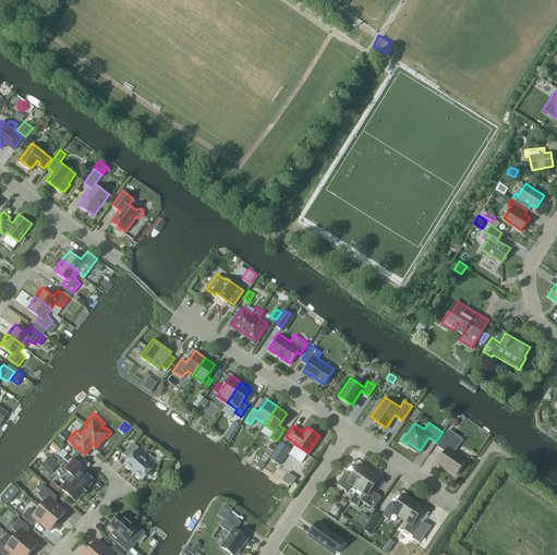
[(457,473),(467,458),(455,450),(463,437),(449,427),(438,444),(446,449),(437,461),(444,466),(445,465),(457,473)]
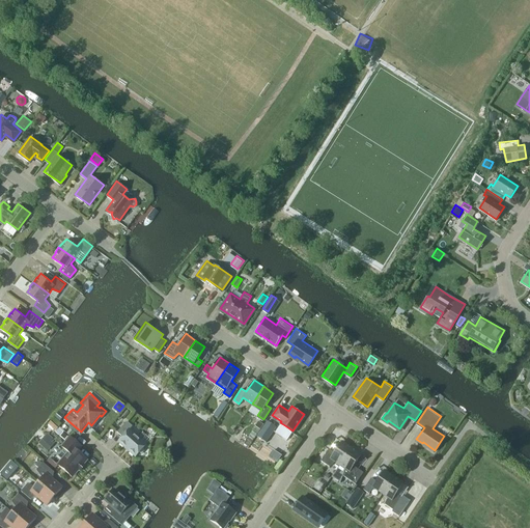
[(65,413),(60,409),(54,415),(60,419),(65,413)]
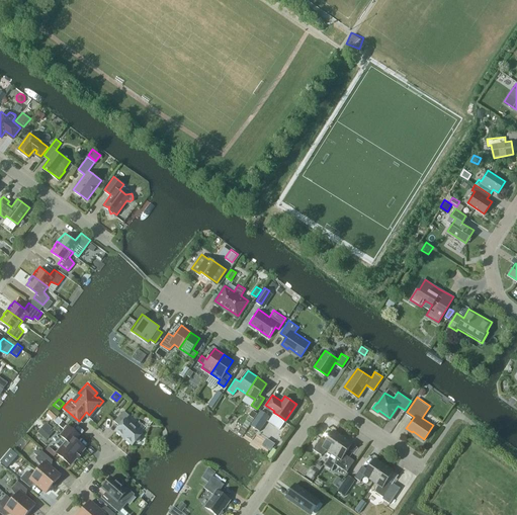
[(55,418),(58,415),(51,408),(48,412),(55,418)]
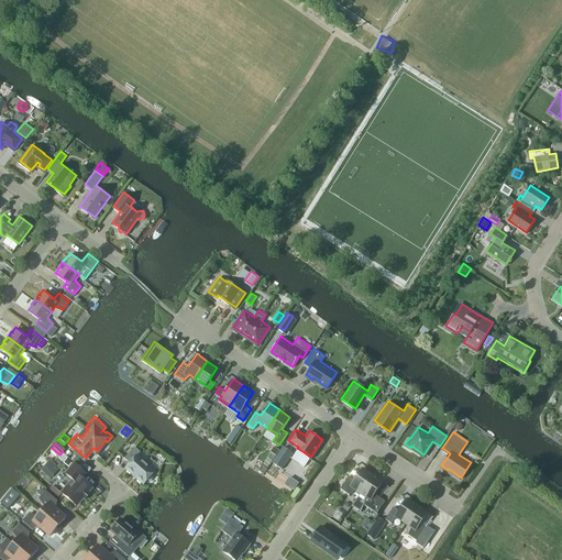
[(144,482),(155,469),(138,453),(141,450),(135,445),(124,456),(131,461),(127,465),(144,482)]
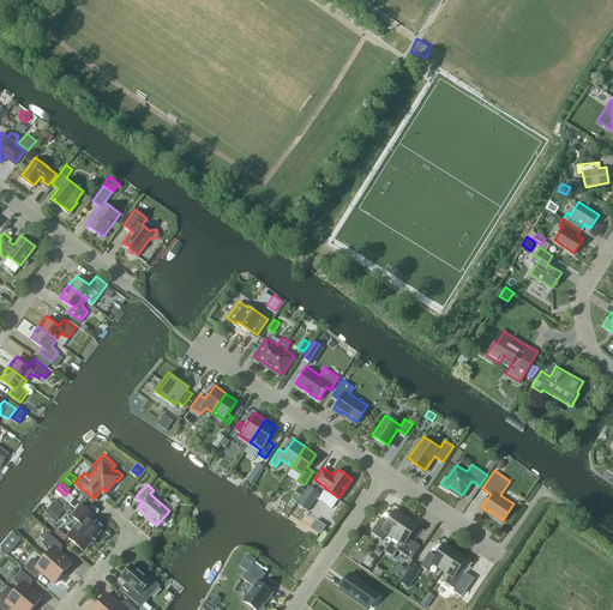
[(299,497),(305,488),(299,484),(293,494),(299,497)]
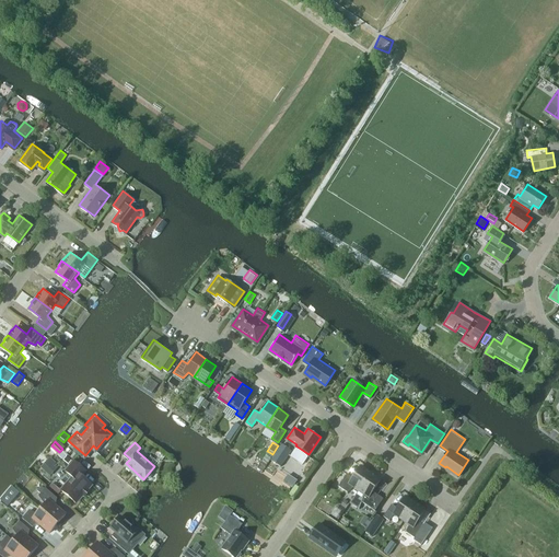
[(291,449),(282,442),(272,457),(281,463),(291,449)]
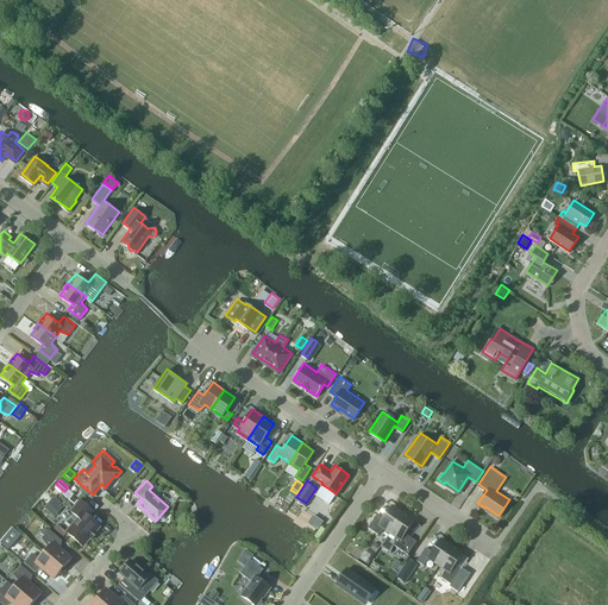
[(45,505),(51,511),(61,500),(55,495),(45,505)]
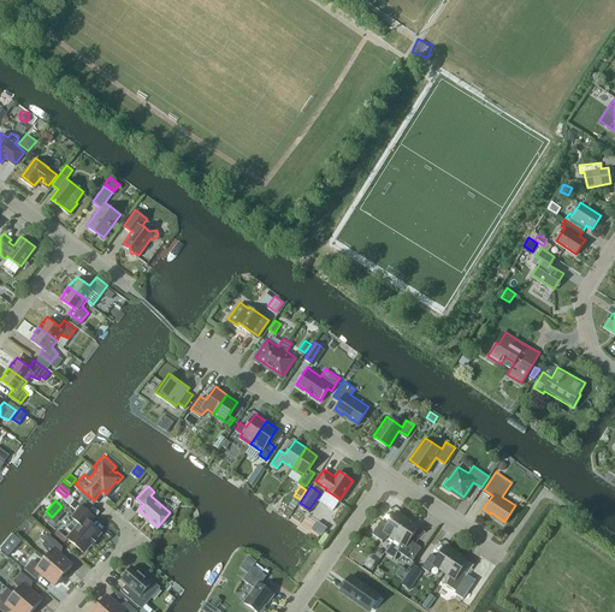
[(84,550),(101,530),(90,520),(95,515),(82,504),(72,515),(81,522),(67,536),(84,550)]
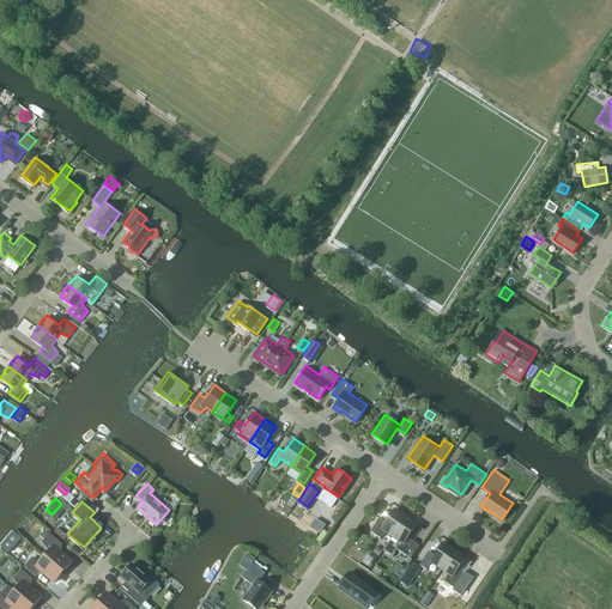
[(393,534),(406,515),(395,507),(387,521),(380,516),(371,529),(381,536),(387,530),(393,534)]
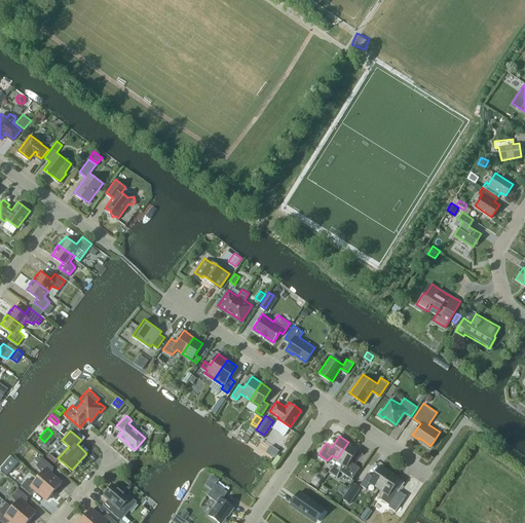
[(338,476),(340,470),(352,478),(361,467),(350,459),(358,448),(348,442),(337,458),(329,471),(338,476)]
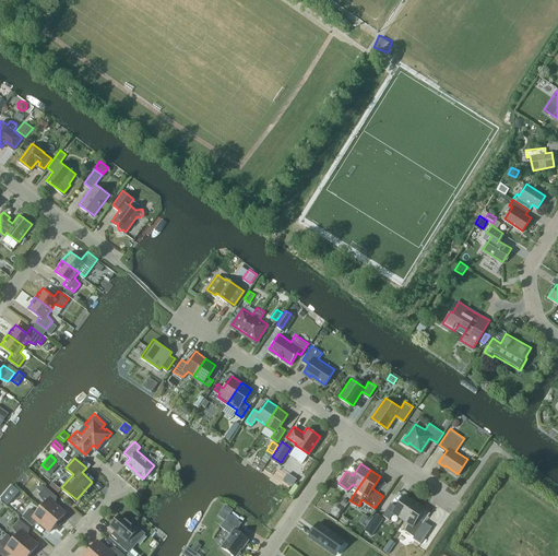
[(58,491),(61,487),(52,480),(49,484),(58,491)]
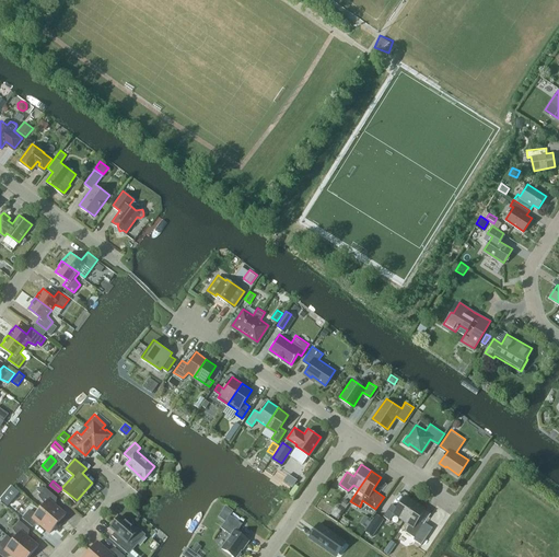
[(41,507),(58,521),(66,512),(53,501),(57,496),(46,485),(45,486),(43,483),(37,488),(41,491),(38,494),(45,502),(41,507)]
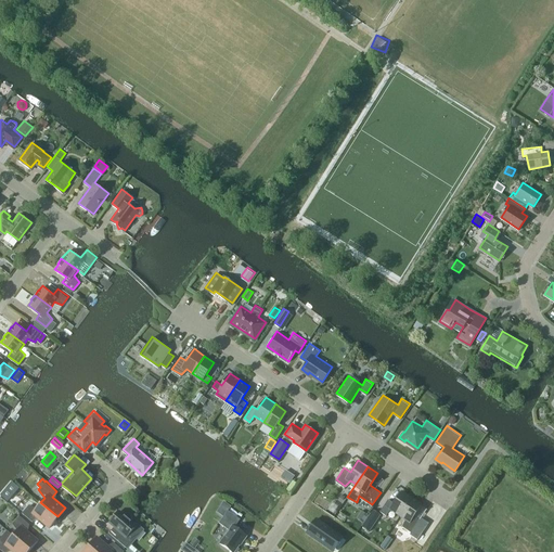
[(1,493),(8,499),(18,487),(12,482),(1,493)]
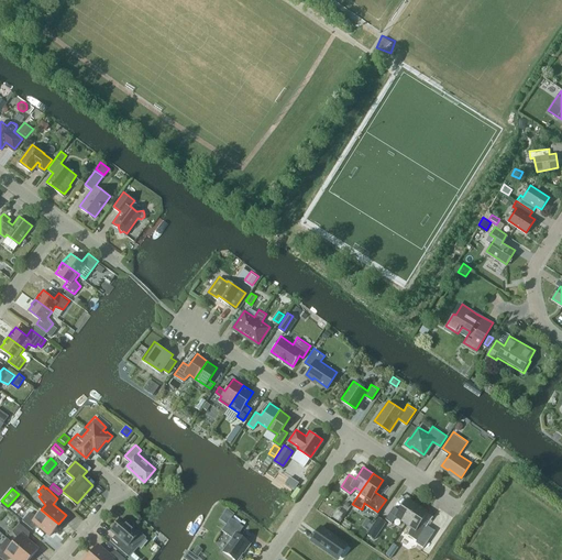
[(406,522),(418,504),(408,496),(400,508),(395,505),(386,517),(393,522),(397,515),(406,522)]
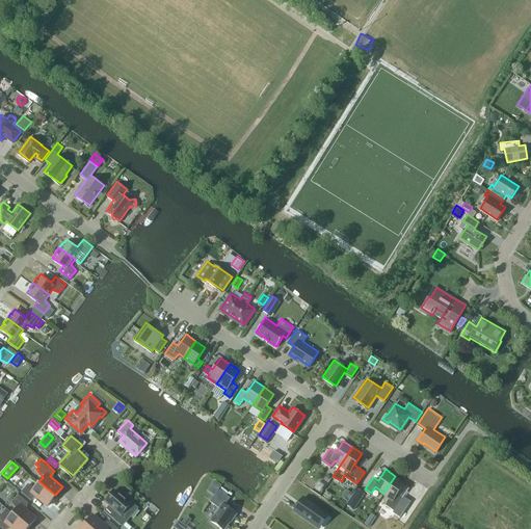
[(383,493),(389,496),(386,503),(395,509),(395,511),(401,516),(412,500),(405,497),(402,497),(397,494),(405,482),(395,476),(383,493)]
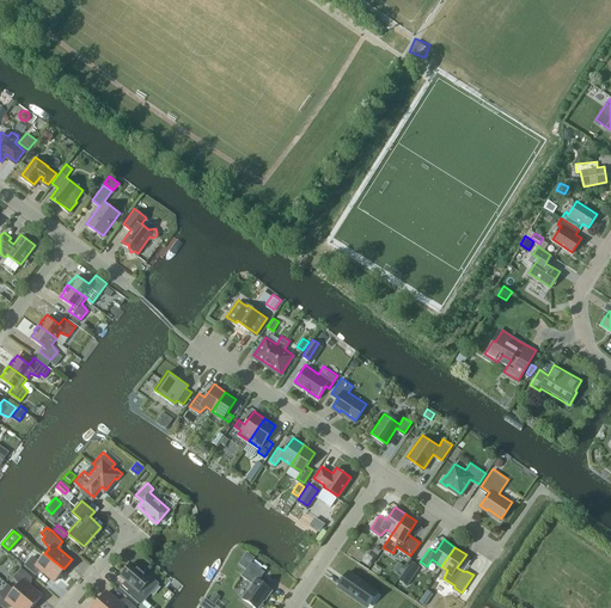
[(368,564),(376,554),(367,548),(360,559),(368,564)]
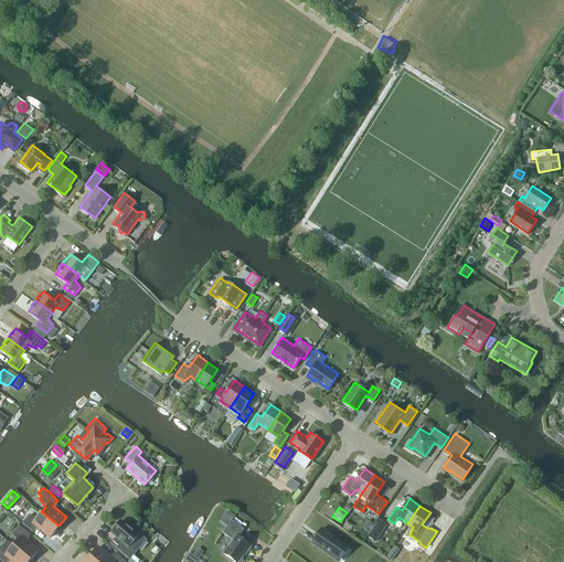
[(51,536),(59,526),(41,511),(36,516),(30,512),(23,520),(33,529),(38,525),(51,536)]
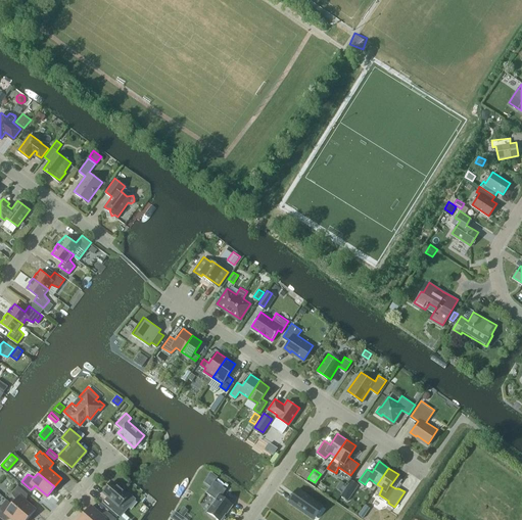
[(359,483),(351,478),(341,493),(348,499),(359,483)]
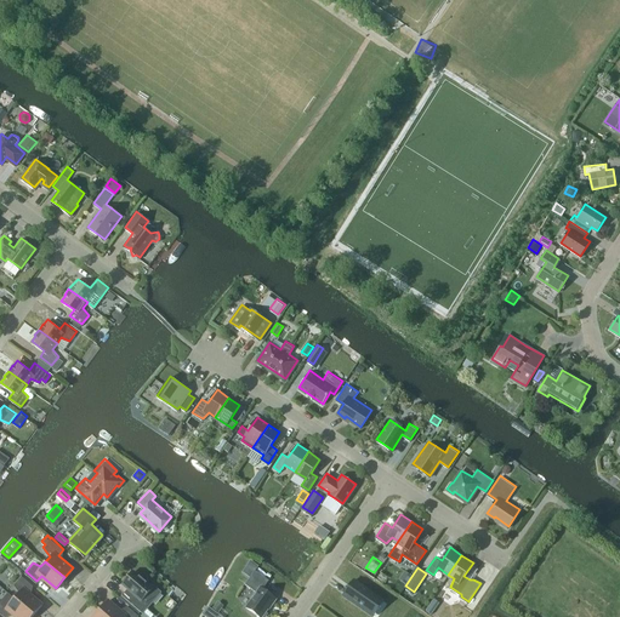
[(272,604),(277,596),(263,587),(269,578),(256,569),(245,582),(256,590),(246,605),(262,616),(271,604),(272,604)]
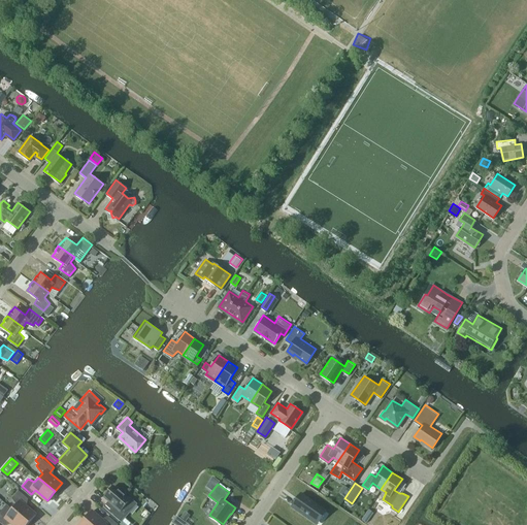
[(346,495),(351,488),(344,484),(339,491),(346,495)]
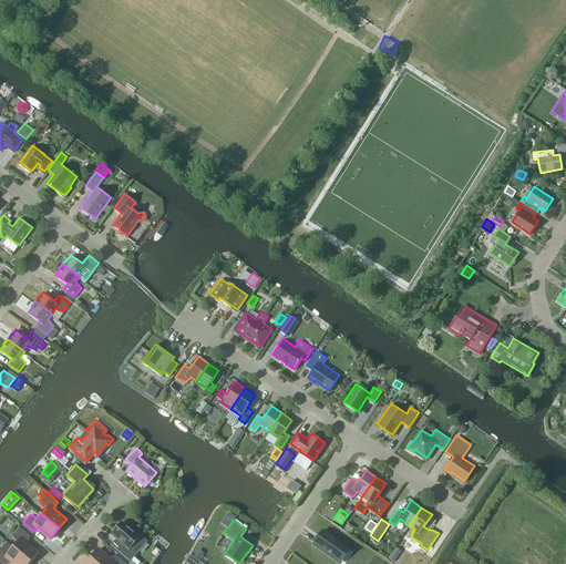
[(117,536),(112,543),(129,557),(139,546),(140,547),(146,540),(141,534),(140,535),(122,521),(112,532),(117,536)]
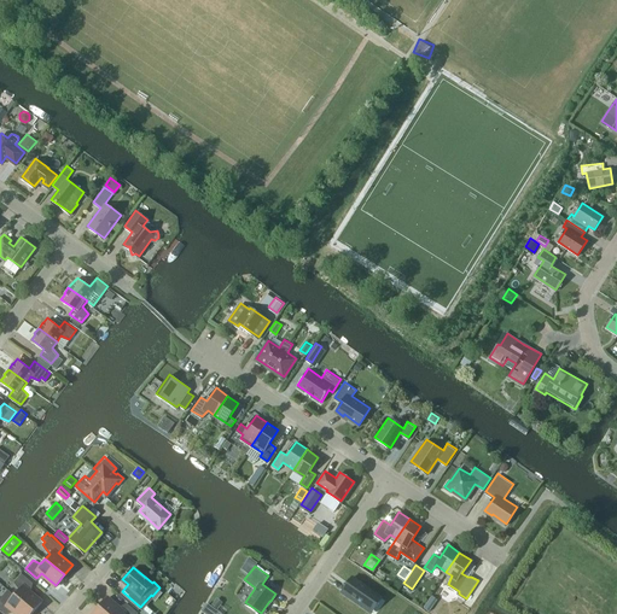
[(15,594),(34,610),(42,600),(28,588),(33,582),(22,572),(15,580),(19,589),(15,594)]
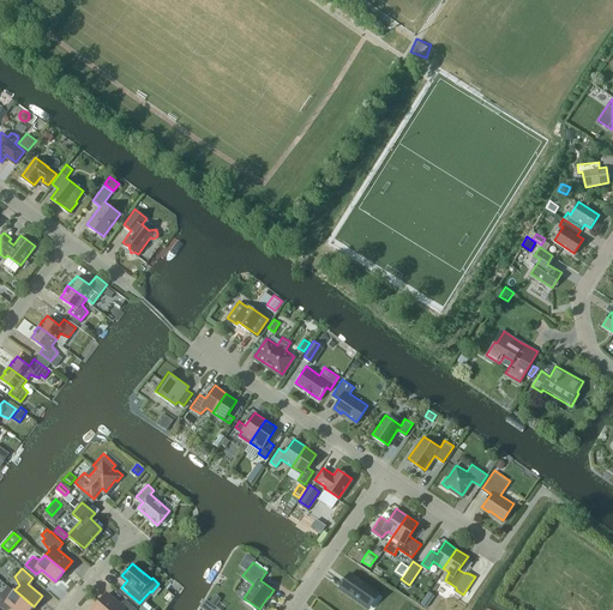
[(366,605),(377,590),(350,572),(340,587),(366,605)]
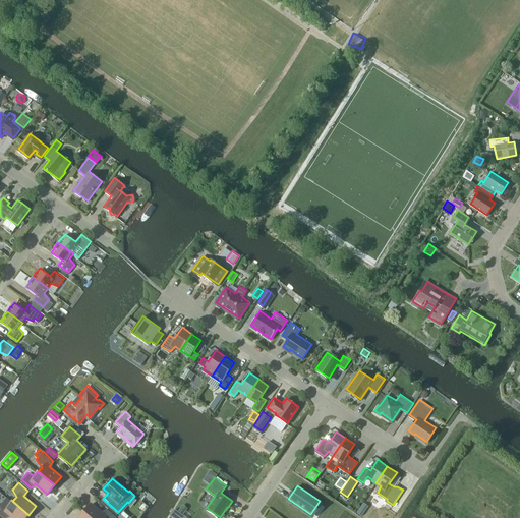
[(24,517),(29,515),(12,501),(7,496),(0,504),(0,513),(5,517),(9,513),(14,517),(24,517)]
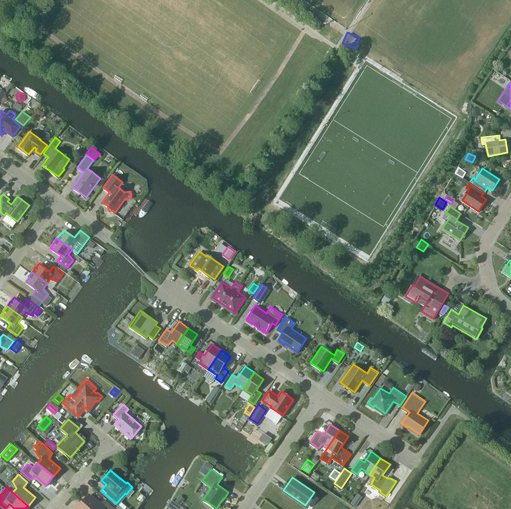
[(82,502),(90,508),(112,508),(114,507),(105,499),(101,504),(89,493),(82,502)]
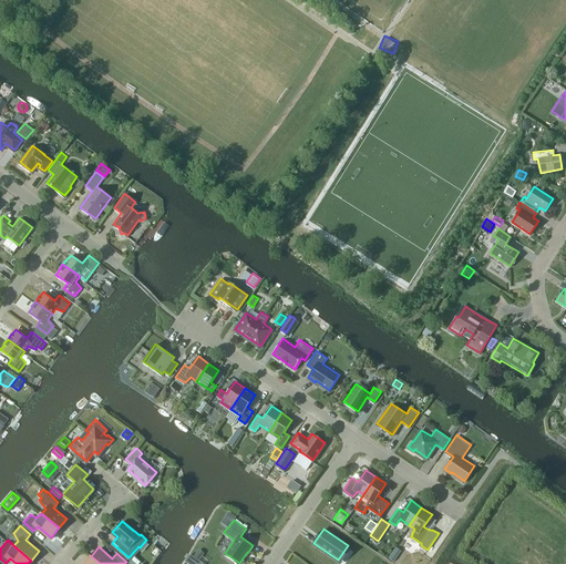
[(201,559),(205,552),(199,547),(194,554),(201,559)]
